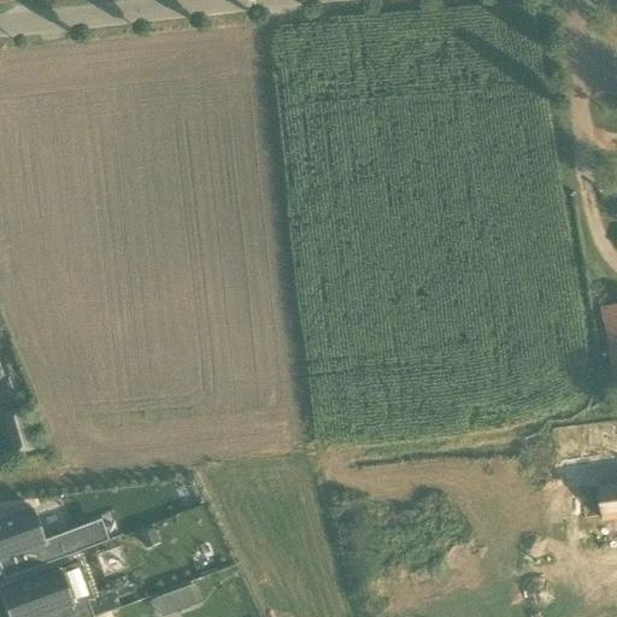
[(616,304),(601,307),(613,383),(616,382),(616,304)]
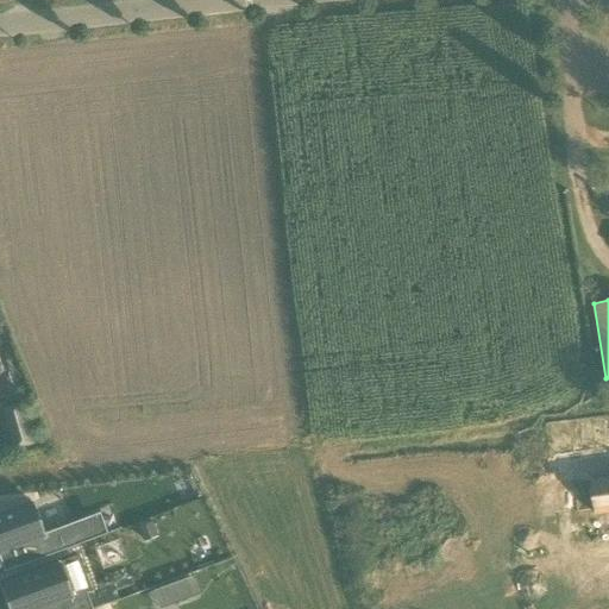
[(13,451),(35,445),(23,403),(1,409),(13,451)]
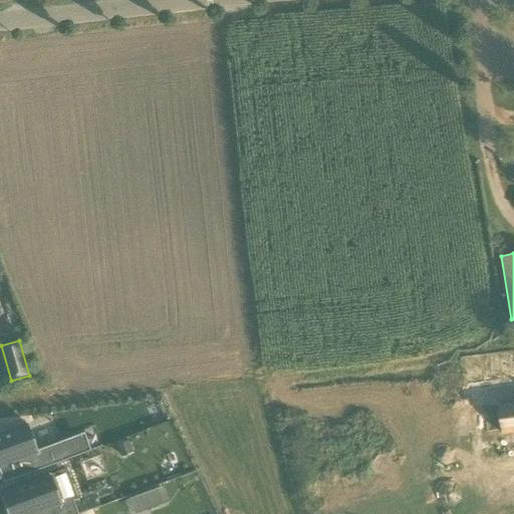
[(513,349),(463,358),(467,386),(513,378),(513,349)]
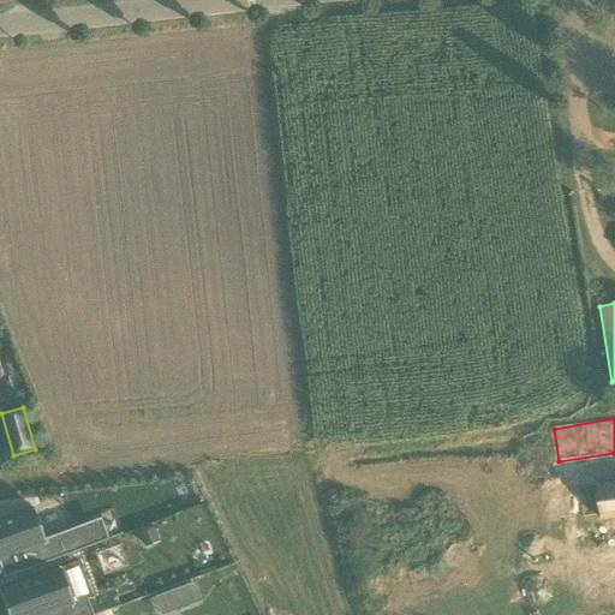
[(614,477),(591,481),(592,484),(596,509),(596,514),(614,511),(614,477)]
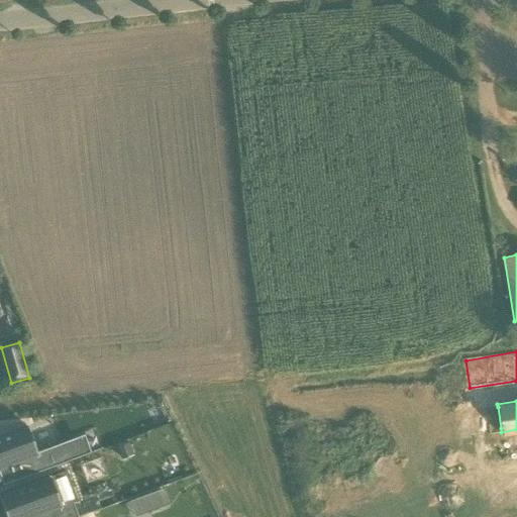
[(28,424),(0,434),(0,470),(11,467),(16,481),(39,472),(33,457),(40,455),(28,424)]
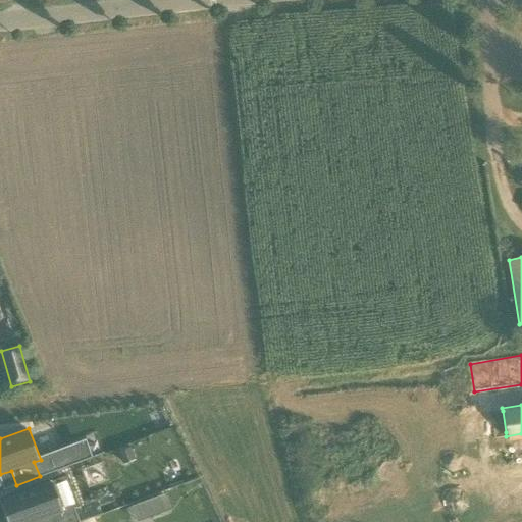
[(59,521),(57,514),(63,512),(52,480),(0,500),(0,501),(7,521),(59,521)]
